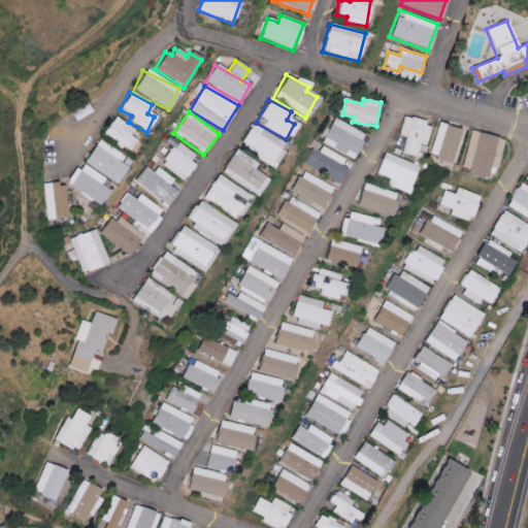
[(128,136),(133,130),(113,117),(102,134),(128,152),(135,141),(128,136)]
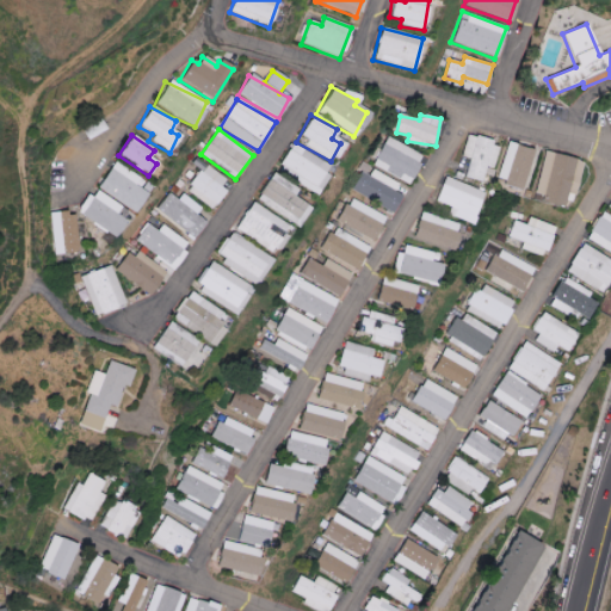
[(374,167),(411,184),(424,154),(387,137),(374,167)]
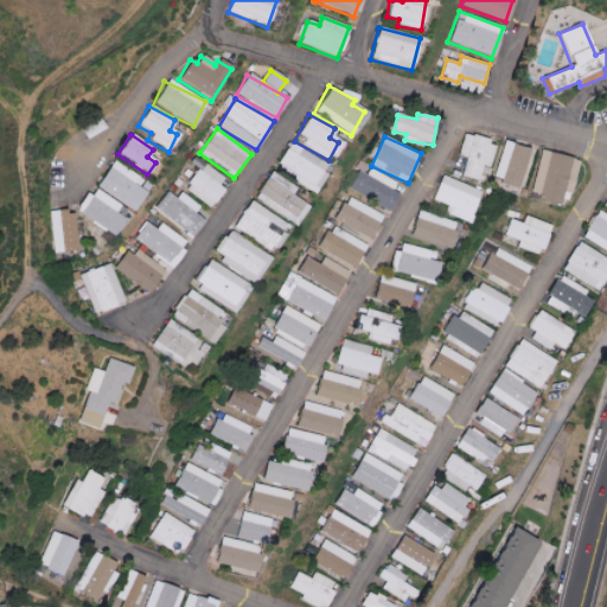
[(273,170),(311,195),(323,176),(319,173),(324,165),(289,142),(273,170)]
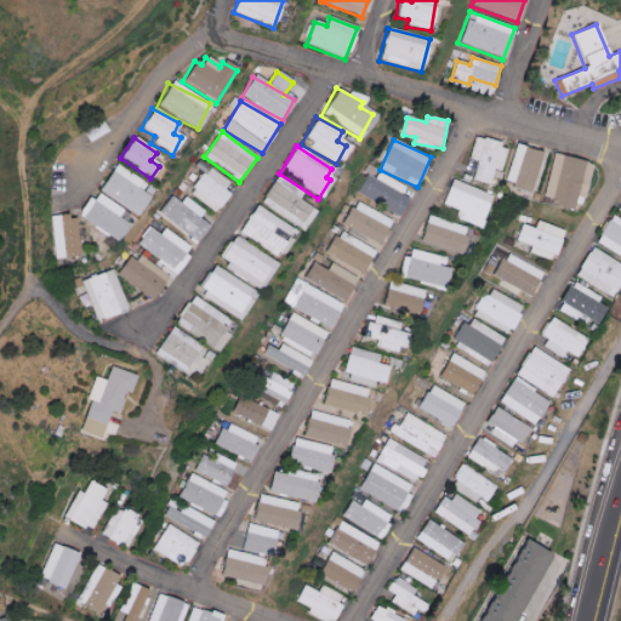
[(506,174),(513,175),(510,189),(528,194),(540,155),(513,147),(506,174)]
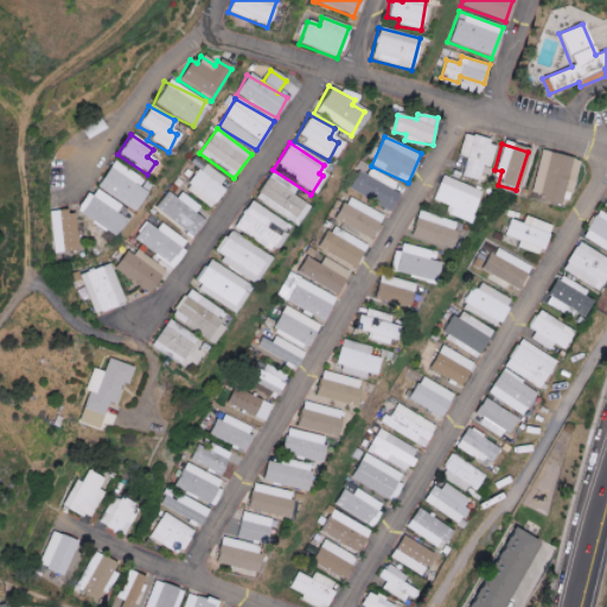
[(528,198),(563,206),(574,159),(538,152),(528,198)]
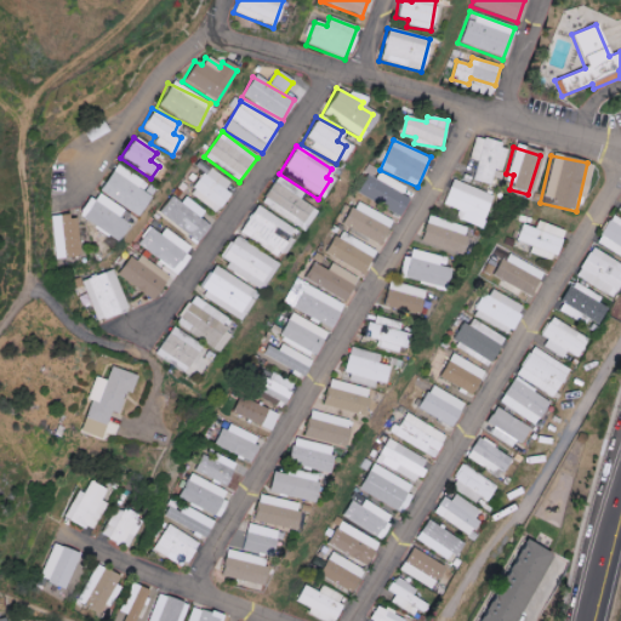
[(233,186),(199,160),(195,166),(204,172),(188,193),(214,212),(233,186)]
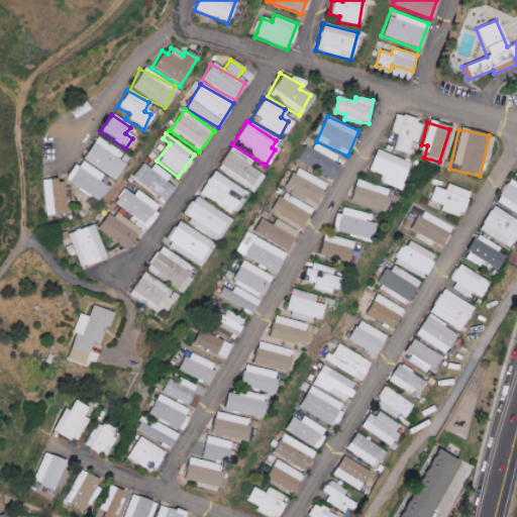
[(122,165),(111,159),(116,150),(95,137),(80,161),(112,181),(122,165)]
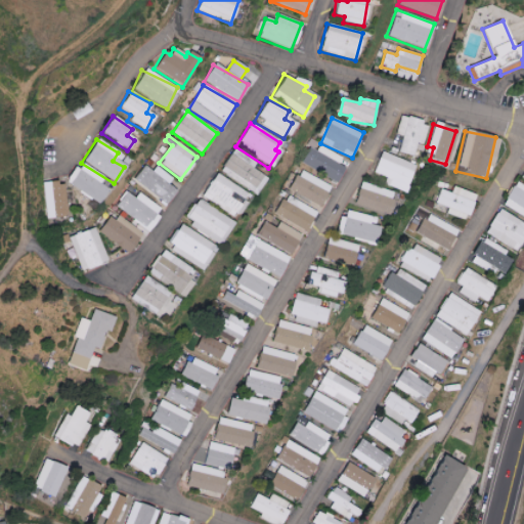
[(310,147),(301,164),(336,183),(344,168),(338,165),(343,158),(320,145),(316,151),(310,147)]
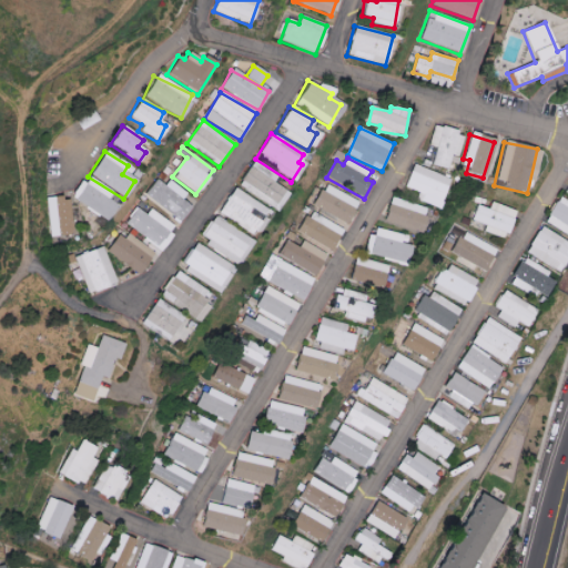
[(235,186),(273,212),(285,194),(269,183),(273,178),(251,163),(235,186)]
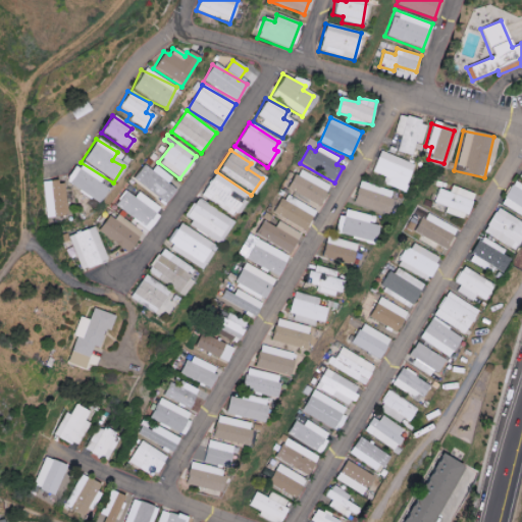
[(381,185),(401,193),(412,164),(378,151),(369,172),(384,178),(381,185)]
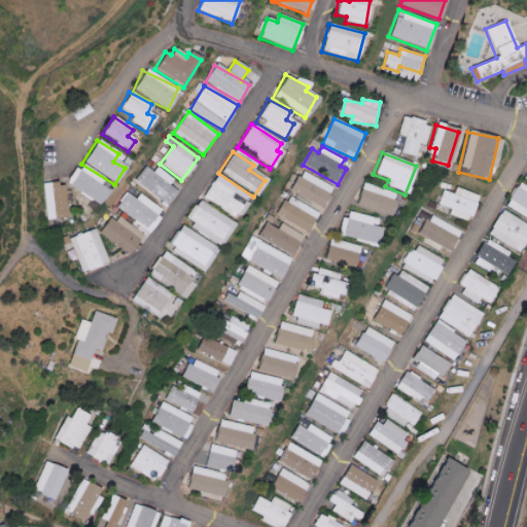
[(67,183),(97,205),(111,185),(81,164),(67,183)]
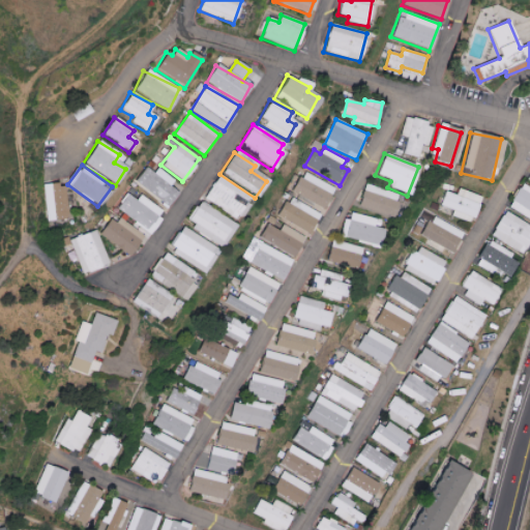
[(157,168),(154,174),(145,168),(135,182),(168,207),(178,193),(170,186),(175,180),(157,168)]
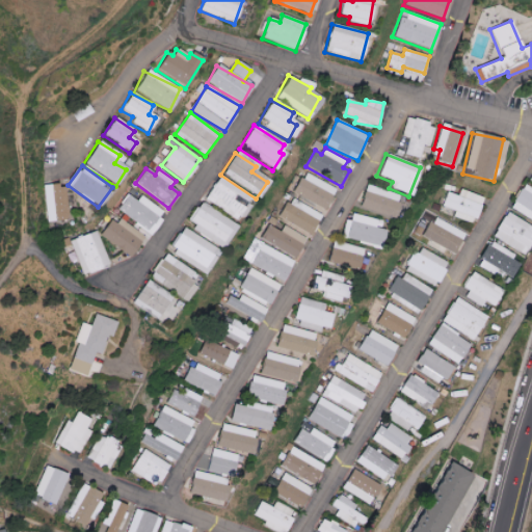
[(326,209),(335,188),(300,174),(291,194),(326,209)]
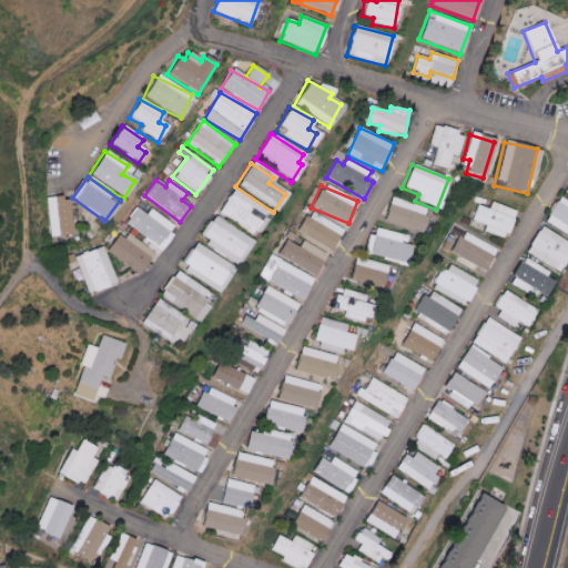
[(260,217),(264,211),(233,189),(216,212),(250,236),(262,220),(260,217)]
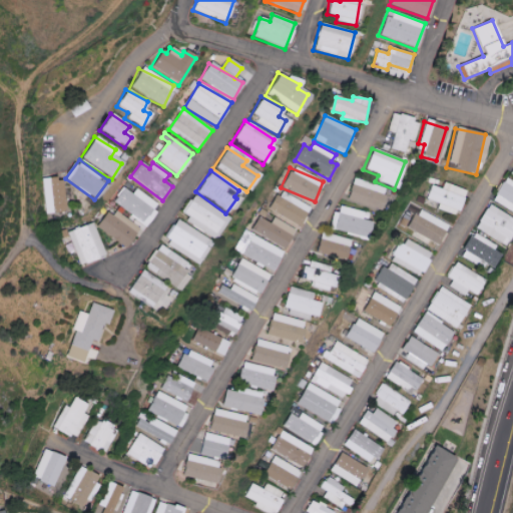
[(42,179),(46,214),(65,212),(61,177),(42,179)]
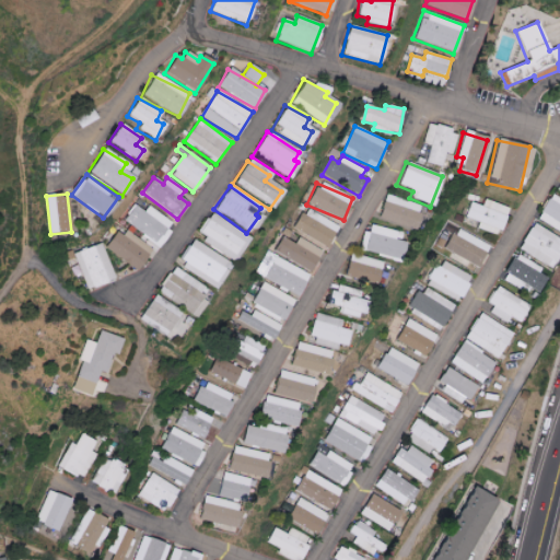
[(535,219),(559,234),(559,199),(550,194),(535,219)]
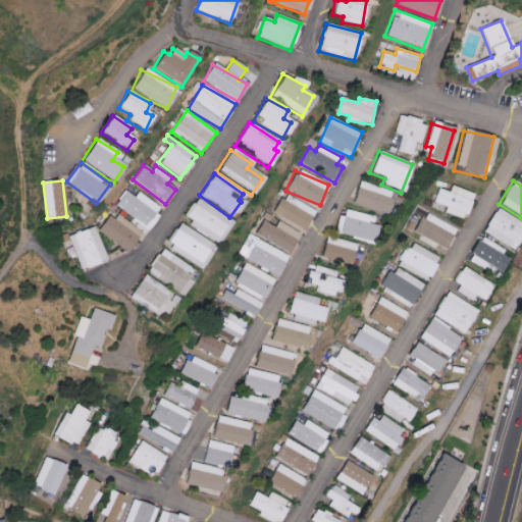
[(384,214),(390,192),(357,181),(351,204),(384,214)]
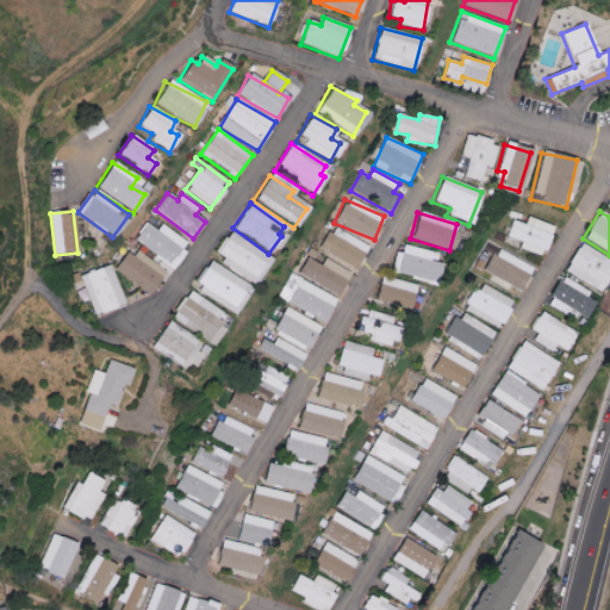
[(554,226),(529,217),(526,225),(512,221),(506,236),(521,242),(520,248),(543,257),(554,226)]
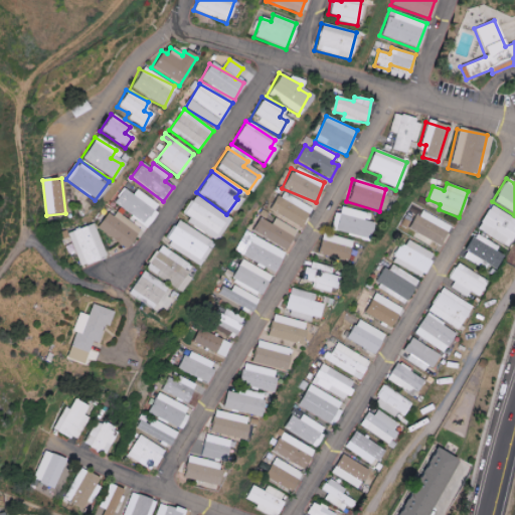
[(148,225),(160,204),(135,190),(134,194),(123,188),(114,206),(148,225)]
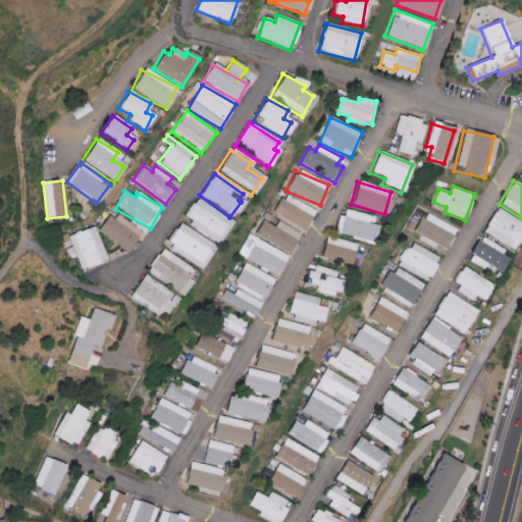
[(273,213),(304,231),(315,211),(284,193),(273,213)]
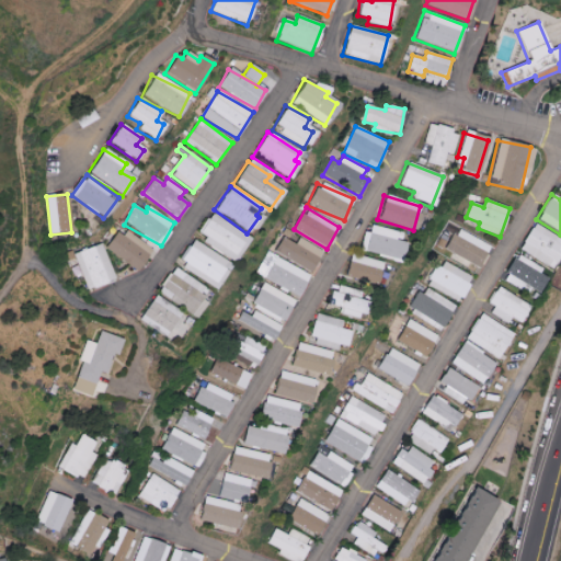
[(194,237),(231,262),(247,239),(209,214),(194,237)]
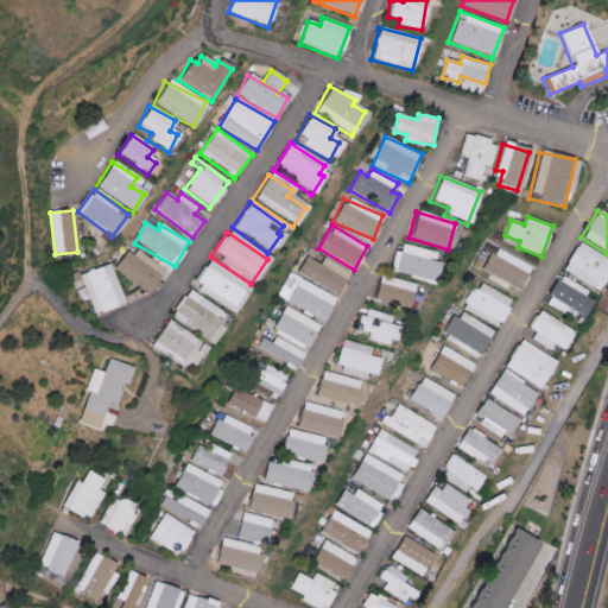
[(428,260),(430,251),(398,244),(391,272),(434,283),(438,263),(428,260)]
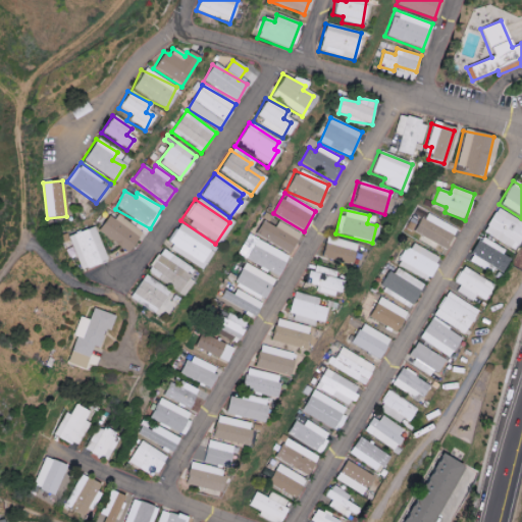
[(482,233),(515,250),(521,233),(521,221),(493,209),(482,233)]
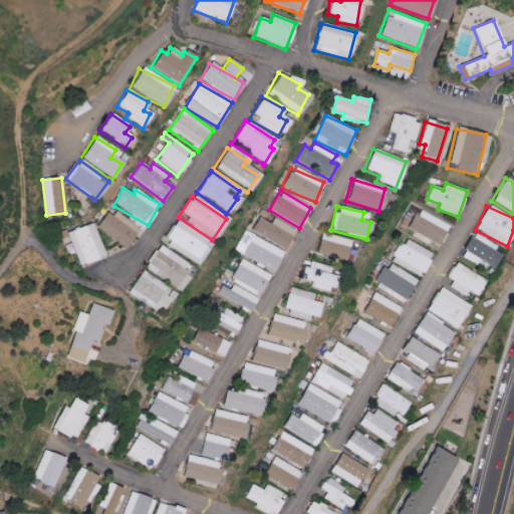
[(97,230),(125,249),(140,228),(111,209),(97,230)]
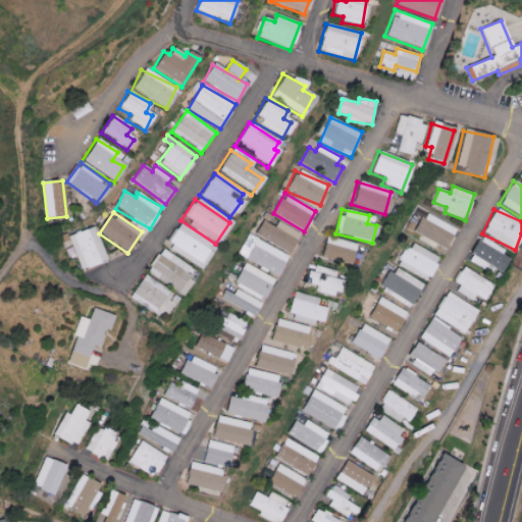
[(446,250),(456,228),(425,212),(414,233),(446,250)]
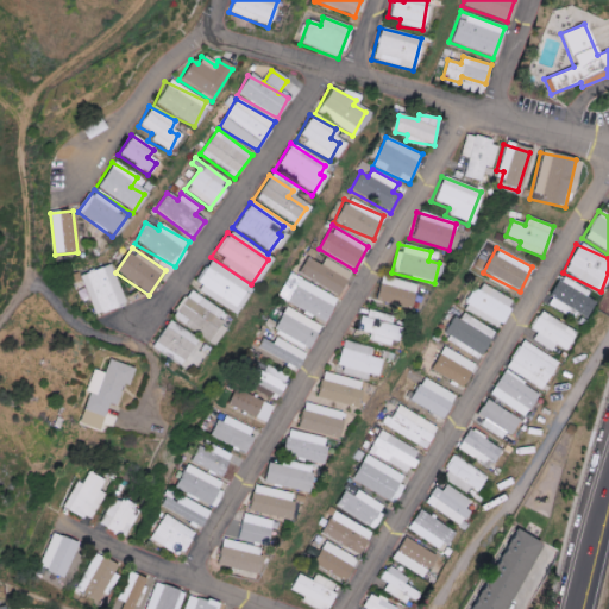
[(320,267),(306,257),(296,272),(337,295),(350,272),(325,258),(320,267)]
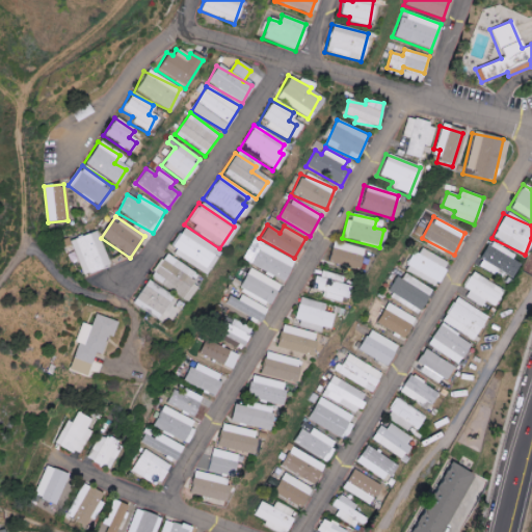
[(216,249),(180,229),(167,249),(204,270),(216,249)]
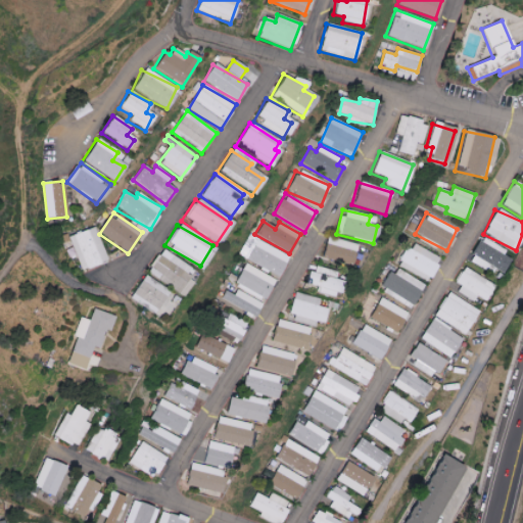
[(107,262),(95,227),(68,237),(82,271),(107,262)]
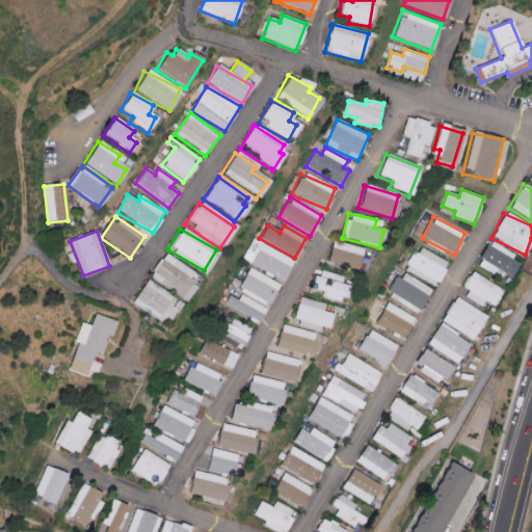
[(294,259),(253,240),(243,262),(285,281),(294,259)]
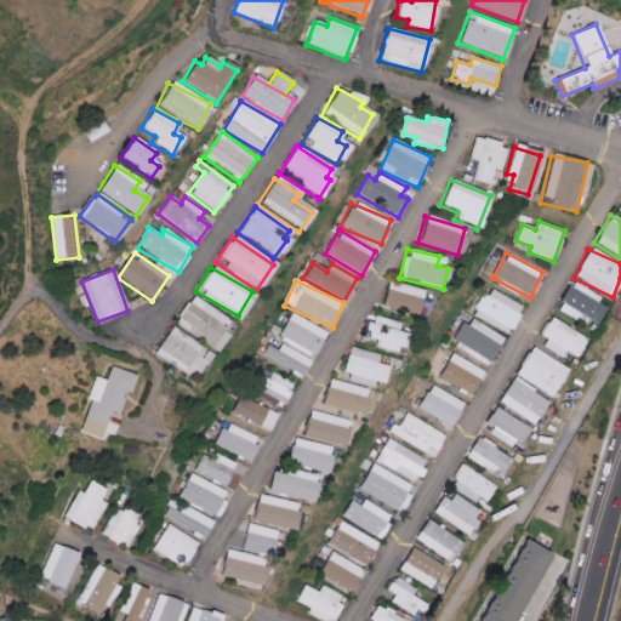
[(422,290),(385,280),(379,306),(415,315),(422,290)]
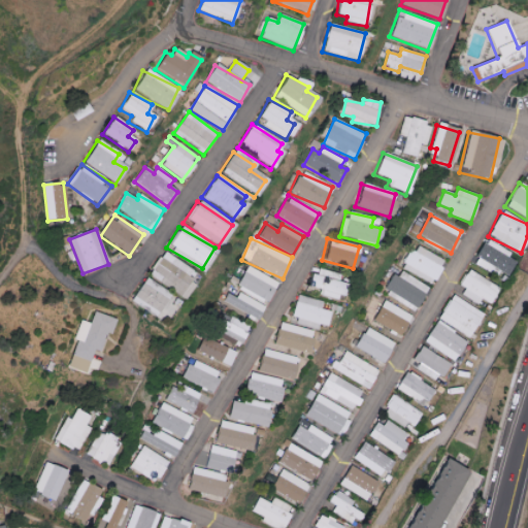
[(507,259),(510,251),(483,239),(473,264),(507,278),(514,262),(507,259)]
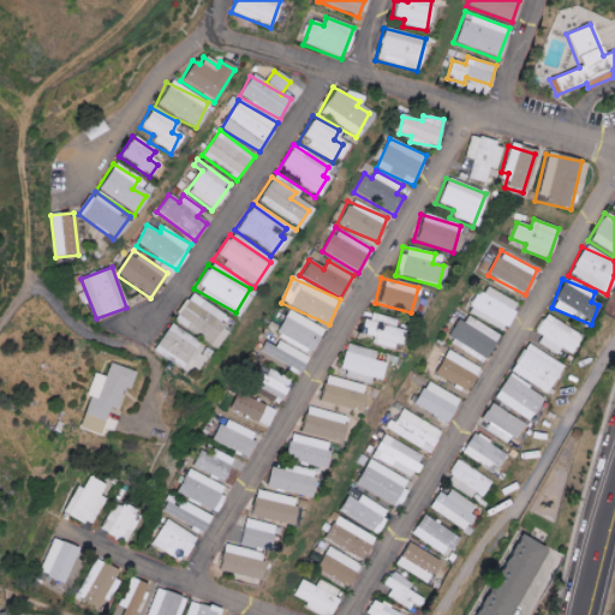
[(478,286),(469,309),(507,326),(517,303),(478,286)]
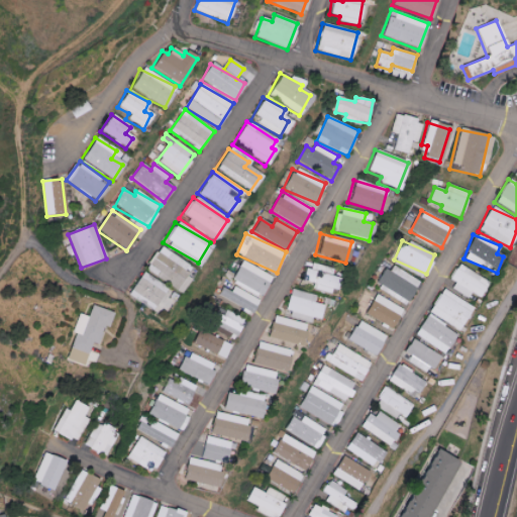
[(157,273),(152,278),(177,294),(193,272),(159,247),(145,266),(157,273)]
